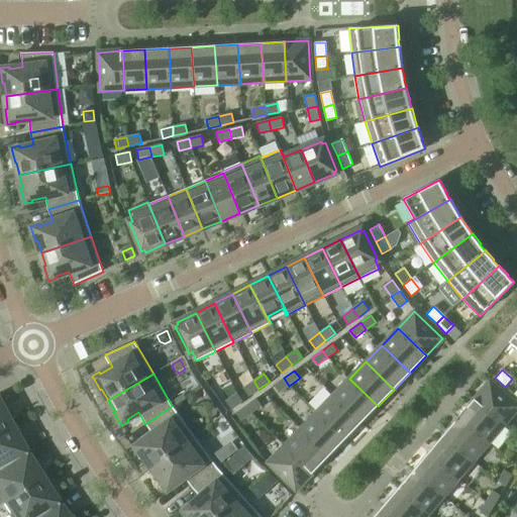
[(284,378),(274,386),(279,393),(289,386),(284,378)]
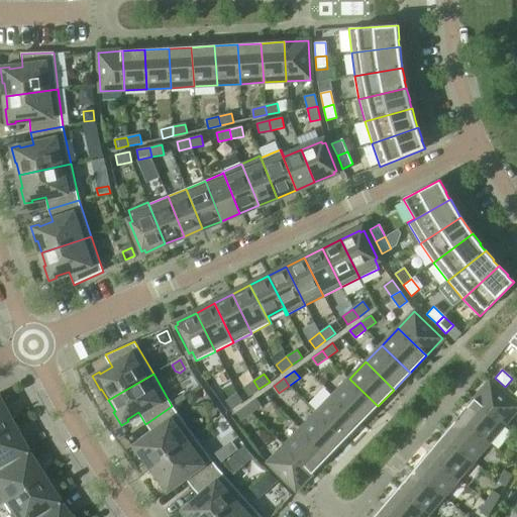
[(362,423),(378,406),(349,379),(333,396),(362,423)]
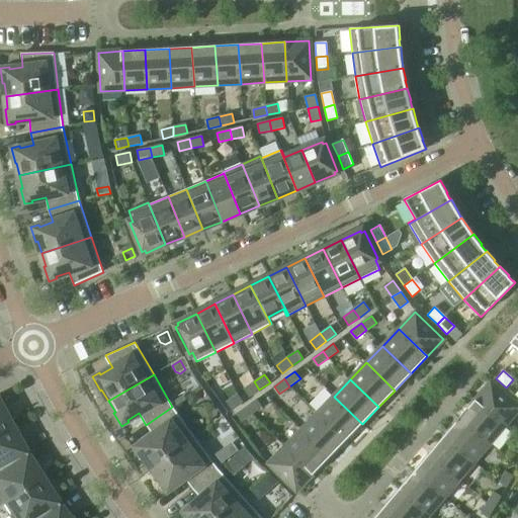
[(249,398),(259,390),(254,381),(243,390),(249,398)]
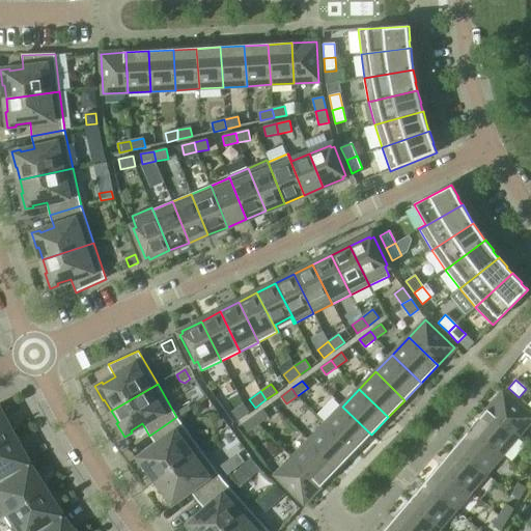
[(486,411),(518,437),(530,420),(530,415),(502,392),(486,411)]
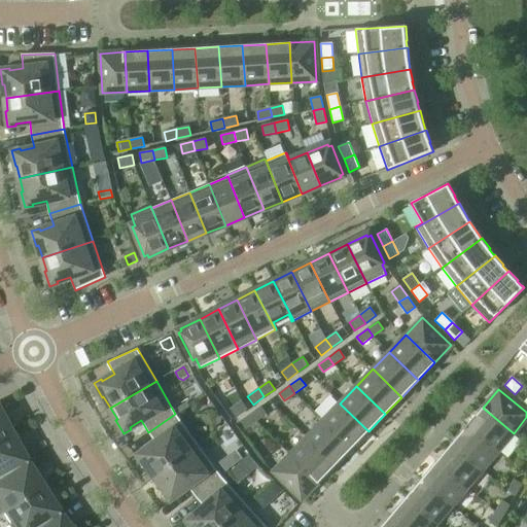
[(236,417),(247,409),(241,400),(230,409),(236,417)]
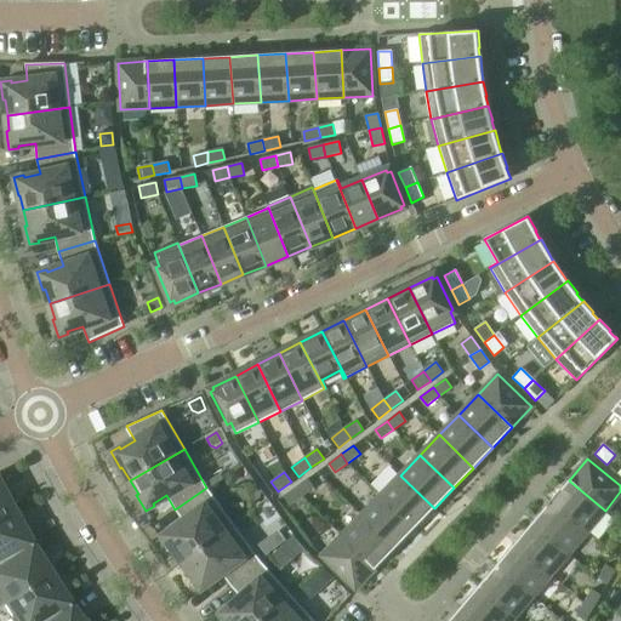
[(415,528),(434,508),(400,476),(381,495),(415,528)]
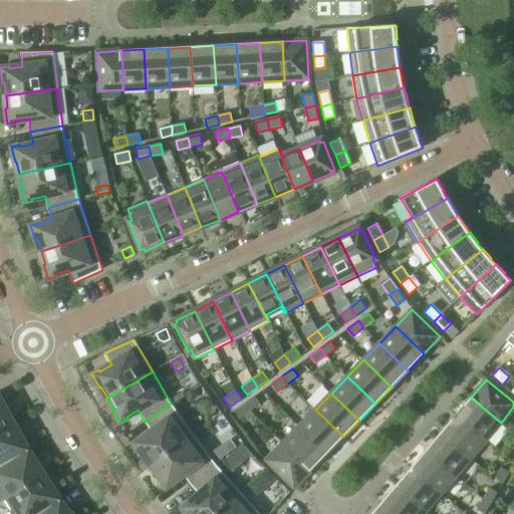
[(254,396),(244,404),(250,411),(260,404),(254,396)]
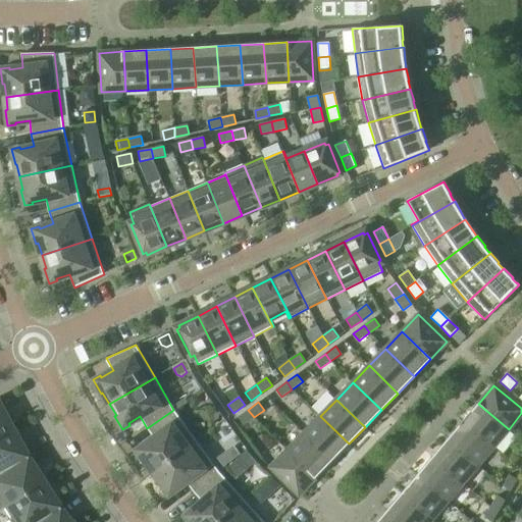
[(493,448),(509,429),(478,404),(463,422),(493,448)]
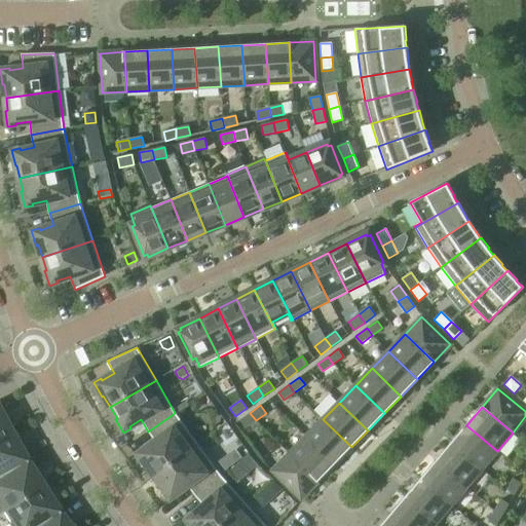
[(0,413),(0,440),(14,433),(5,416),(2,417),(0,413)]
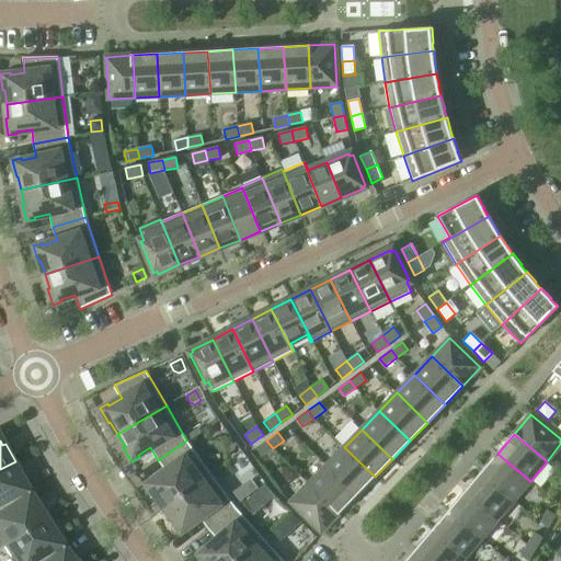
[(165,507),(212,473),(186,441),(158,460),(165,471),(153,480),(152,478),(145,483),(155,497),(157,495),(165,507)]
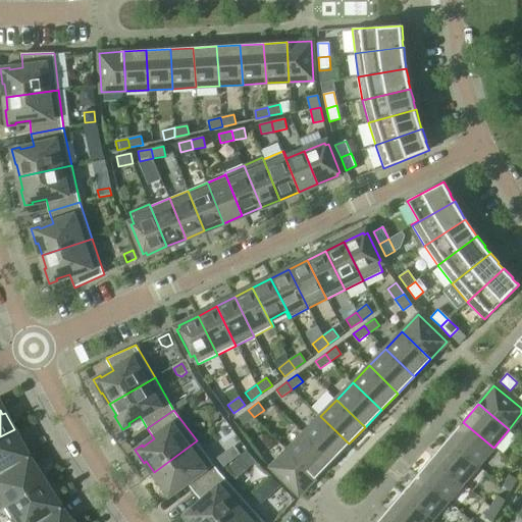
[(248,410),(238,417),(243,425),(254,417),(248,410)]
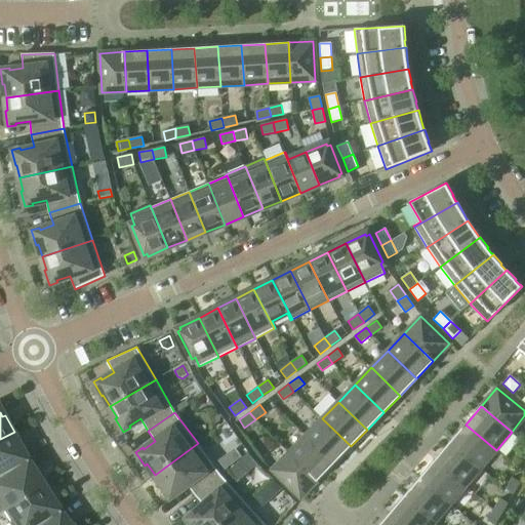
[(334,463),(351,446),(322,418),(306,436),(334,463)]
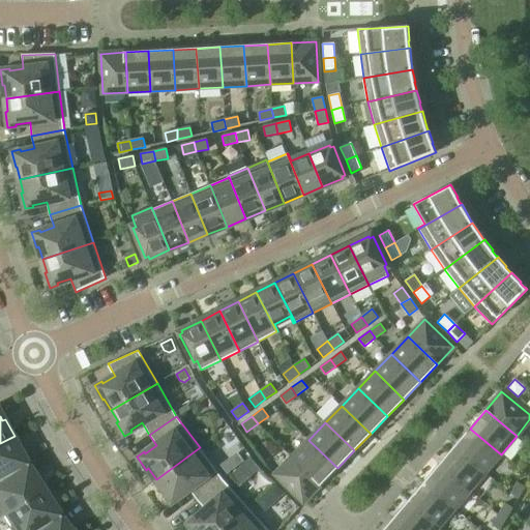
[(486,472),(501,454),(470,429),(454,446),(486,472)]
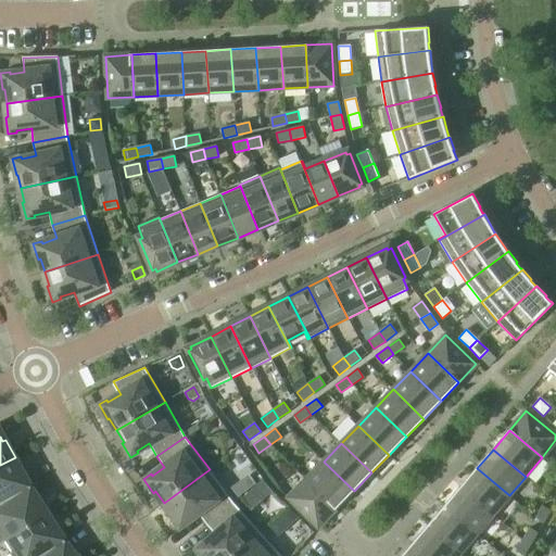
[(0,503),(27,487),(22,477),(25,475),(15,457),(0,465),(0,503)]
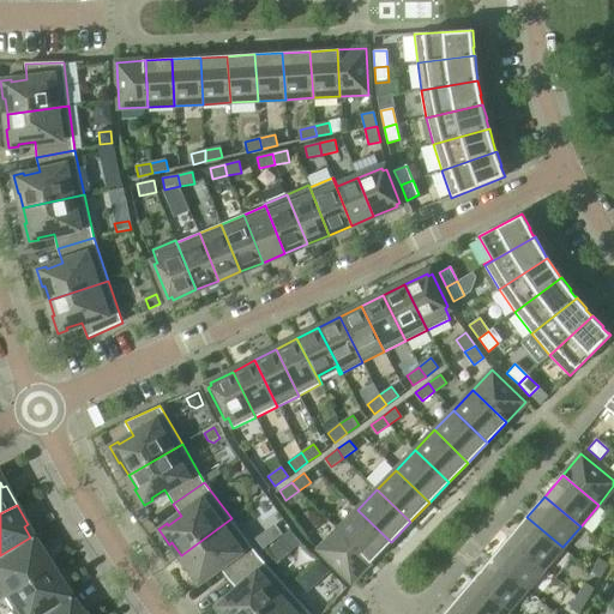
[(372,561),(391,542),(357,510),(338,529),(372,561)]
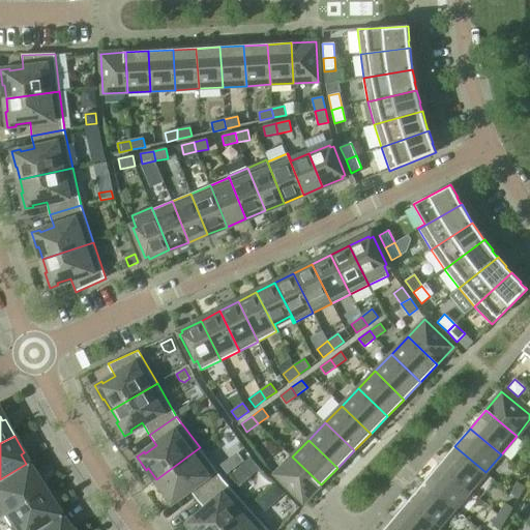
[(470,491),(486,472),(454,446),(439,465),(470,491)]
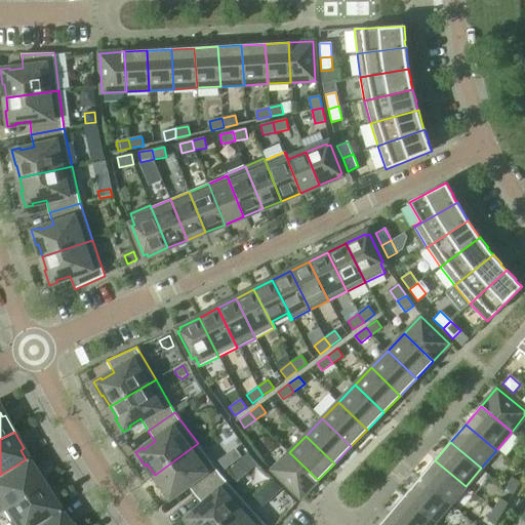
[(195,495),(220,475),(198,443),(155,475),(162,485),(161,486),(170,499),(177,494),(175,492),(187,484),(195,495)]
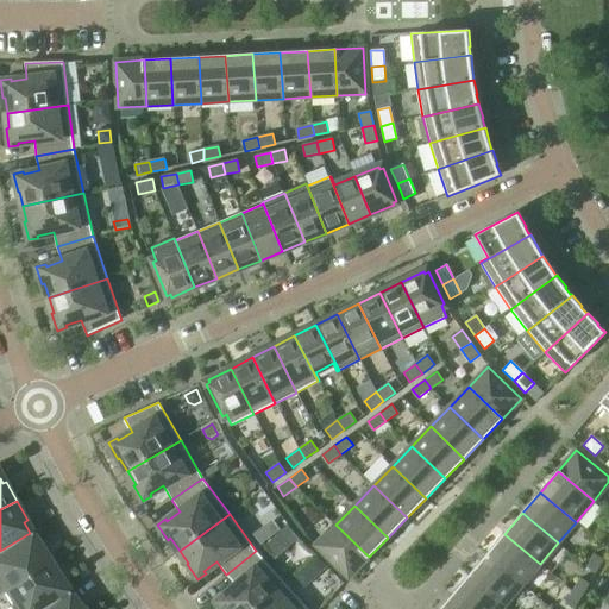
[(349,578),(369,557),(336,525),(315,545),(349,578)]
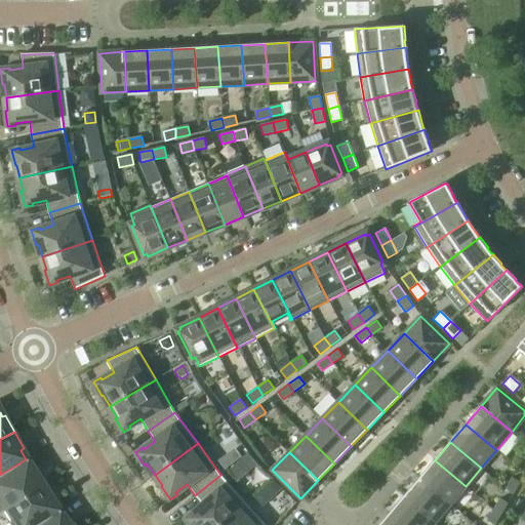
[(247,455),(239,462),(244,468),(249,468),(254,463),(247,455)]
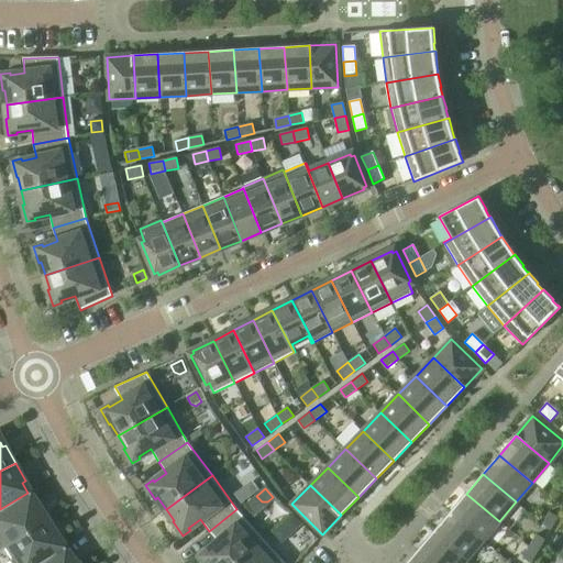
[(0,548),(48,518),(37,500),(34,503),(28,493),(0,509),(0,548)]
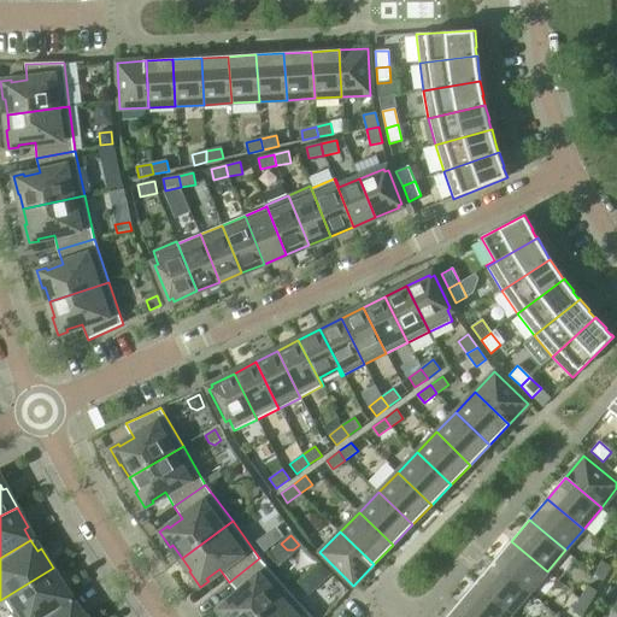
[(529,592),(547,571),(511,541),(493,562),(529,592)]
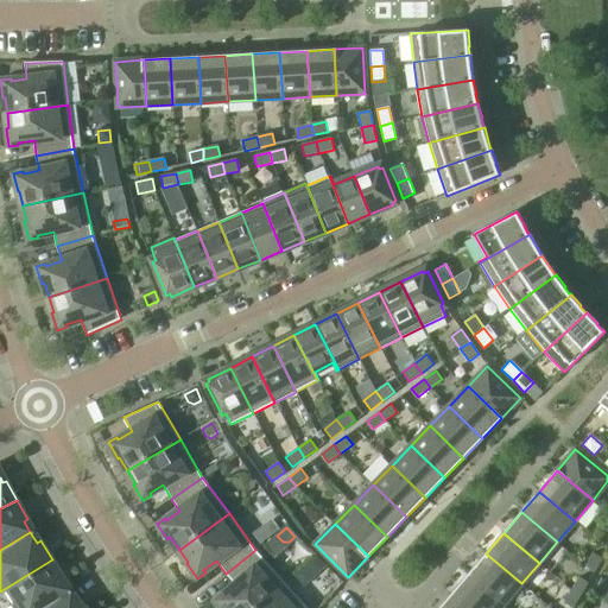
[(255,607),(285,582),(255,550),(226,574),(235,584),(223,595),(222,594),(215,600),(221,607),(255,607)]
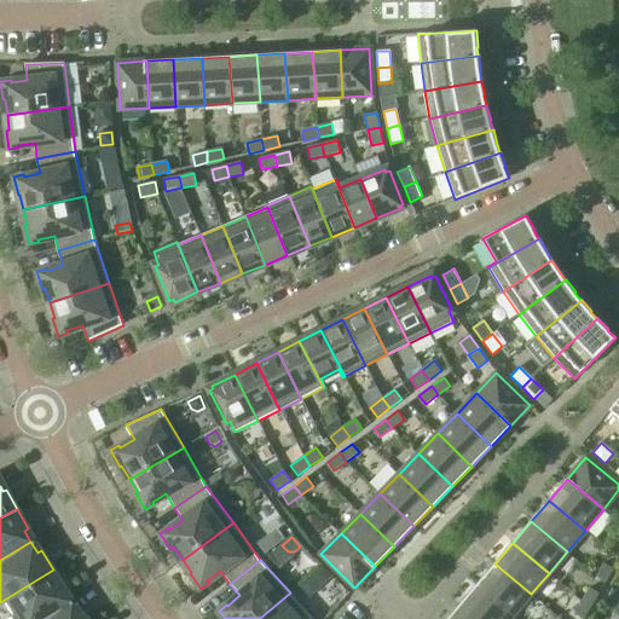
[(513,615),(531,594),(495,563),(478,585),(513,615)]
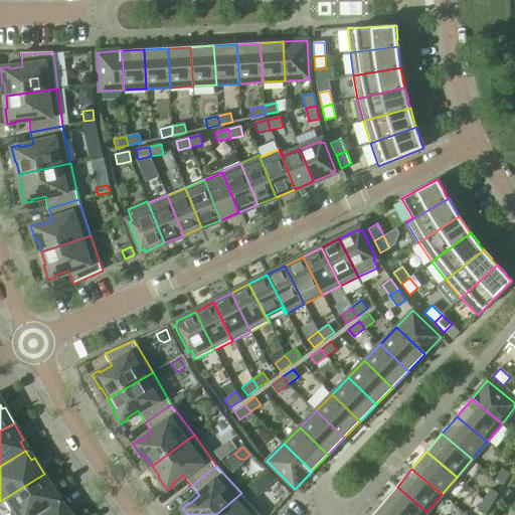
[(496,480),(503,484),(510,473),(502,469),(496,480)]
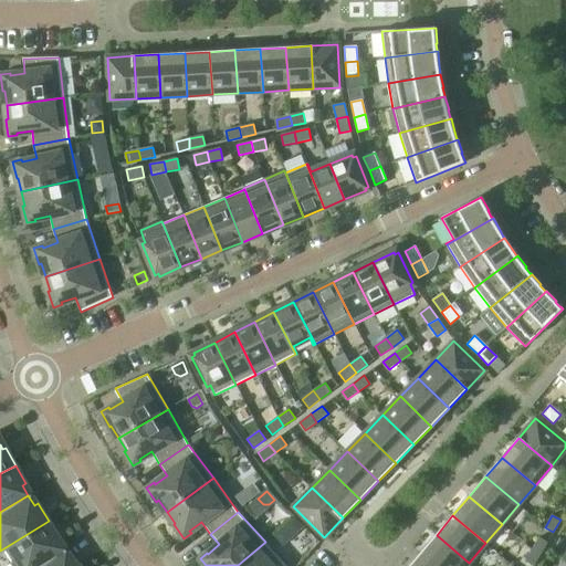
[(293,520),(284,527),(290,534),(296,534),(302,528),(293,520)]
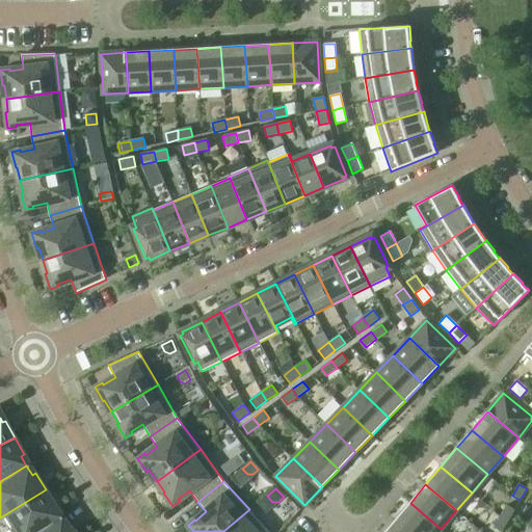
[(46,489),(0,517),(0,520),(5,516),(12,527),(7,530),(8,531),(36,531),(59,516),(53,507),(56,506),(46,489)]
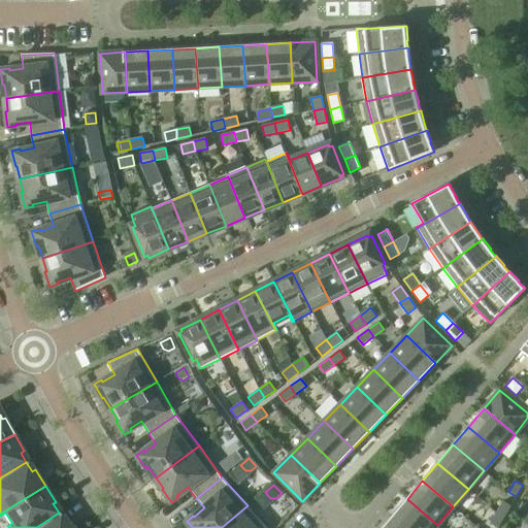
[(404,527),(434,527),(437,525),(407,499),(392,517),(404,527)]
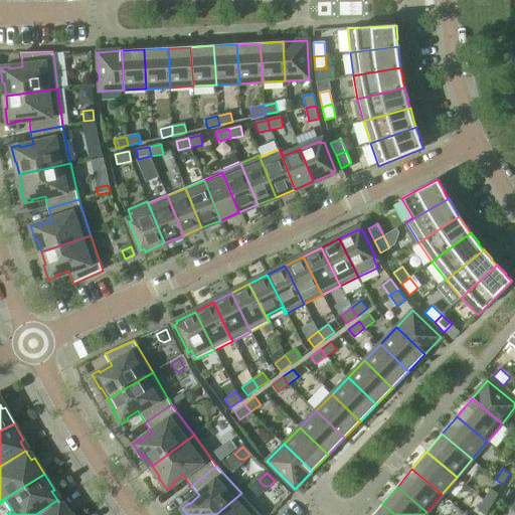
[(490,489),(484,500),(492,504),(498,493),(490,489)]
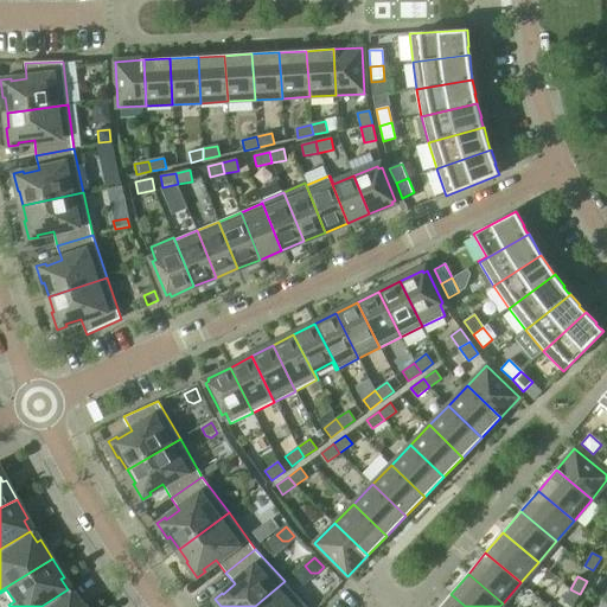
[(606,581),(600,580),(596,593),(606,596),(606,581)]
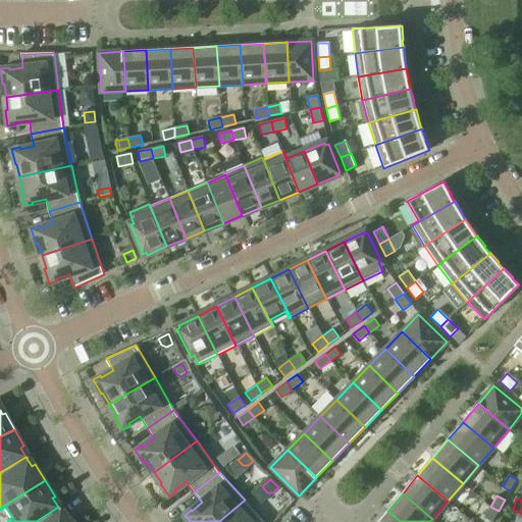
[(264,521),(245,500),(219,521),(264,521)]
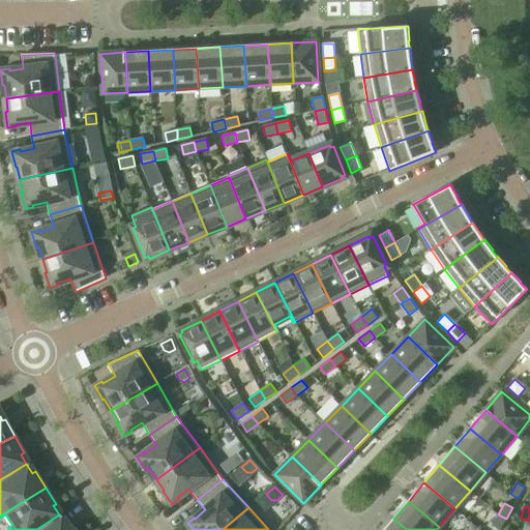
[(59,514),(36,529),(74,529),(68,523),(65,525),(59,514)]
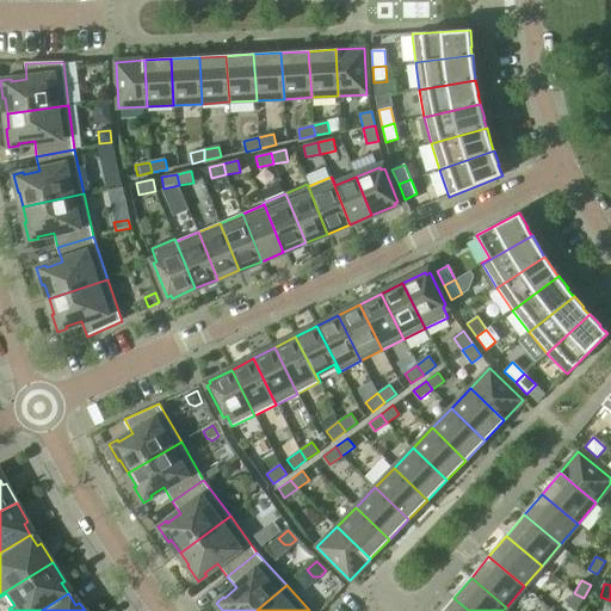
[(574,593),(567,606),(575,610),(584,598),(574,593)]
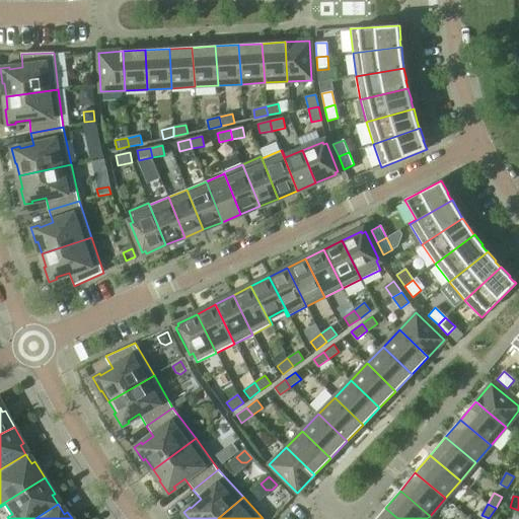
[(397,518),(385,508),(375,518),(397,518)]
